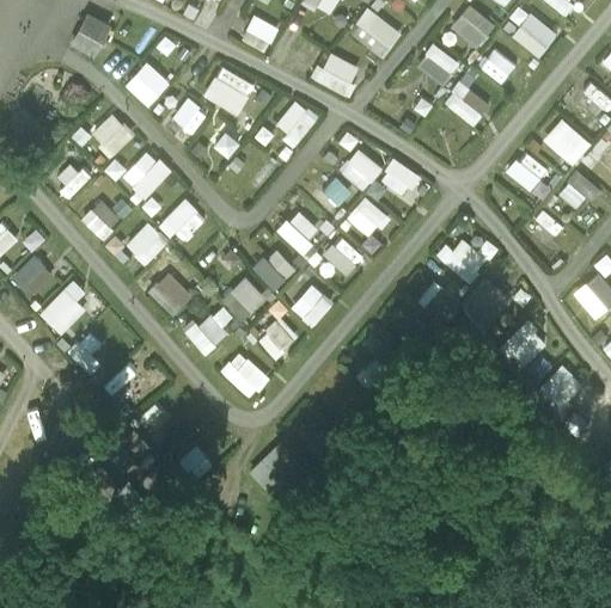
[(306,0),(327,17),(341,0),(306,0)]
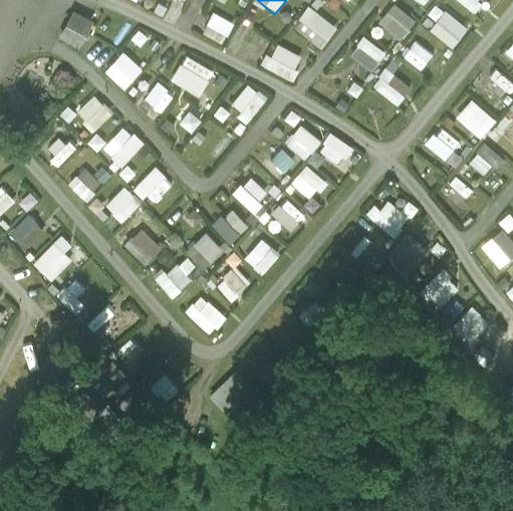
[(456,0),(472,12),(482,0),(456,0)]
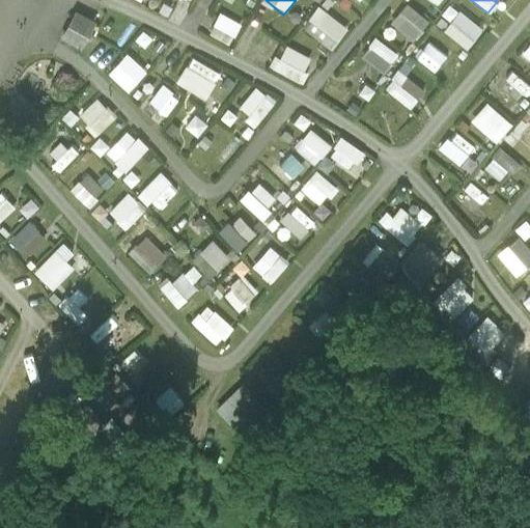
[(405,4),(391,26),(416,42),(429,20),(405,4)]
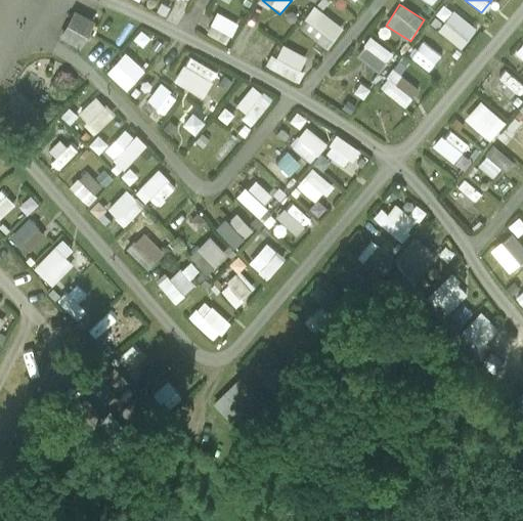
[(328,49),(344,29),(315,7),(300,29),(328,49)]
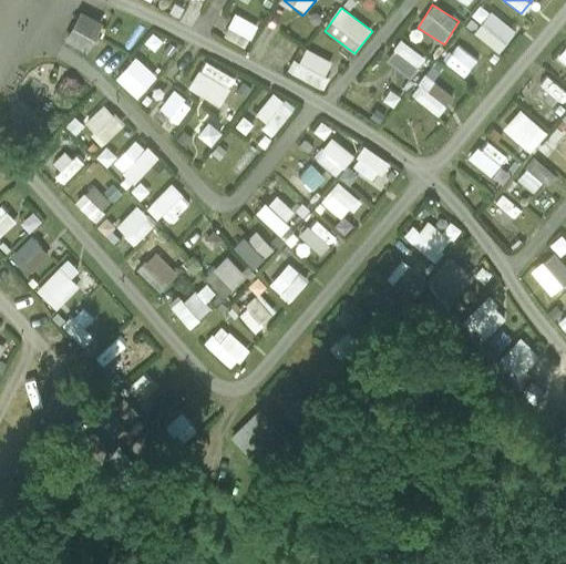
[(82,10),(67,41),(90,53),(105,22),(82,10)]
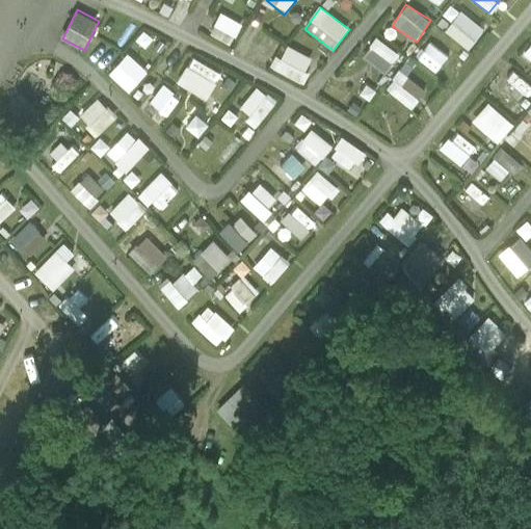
[(445,32),(470,50),(485,29),(460,11),(445,32)]
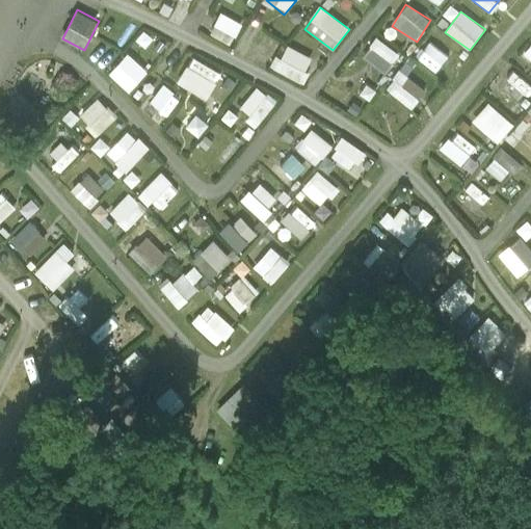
[(232,46),(243,24),(221,12),(210,34),(232,46)]
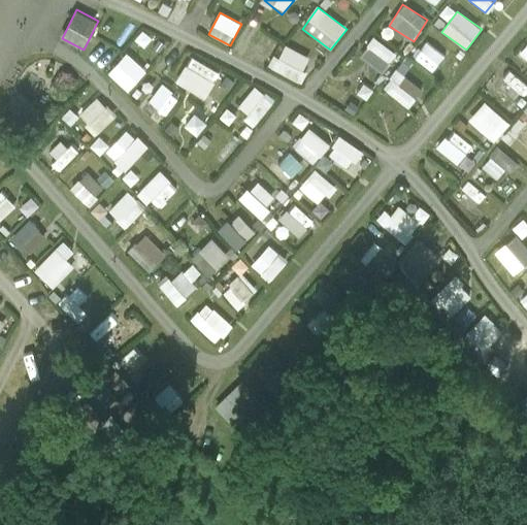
[(373,37),(358,59),(383,75),(397,54),(373,37)]
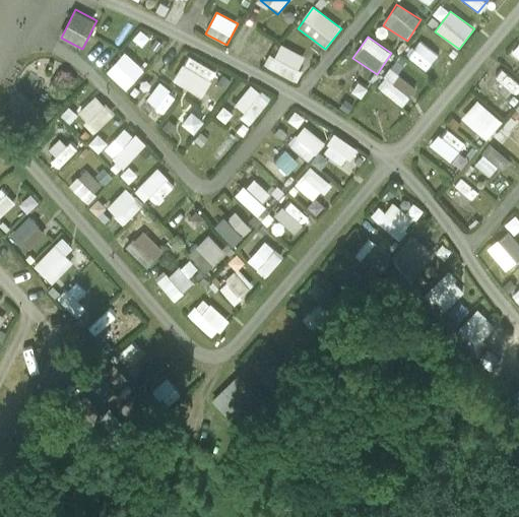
[(267,68),(295,82),(308,58),(280,44),(267,68)]
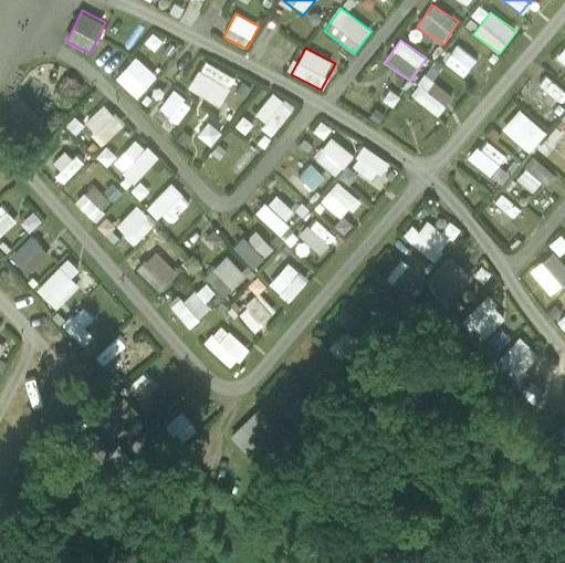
[(453,74),(474,82),(481,63),(461,55),(453,74)]
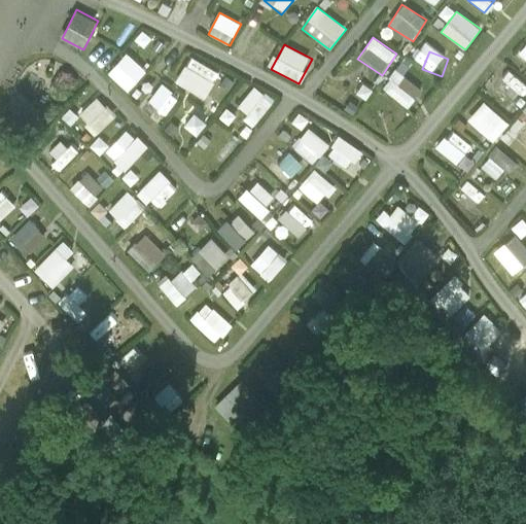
[(175,83),(203,100),(220,73),(193,56),(175,83)]
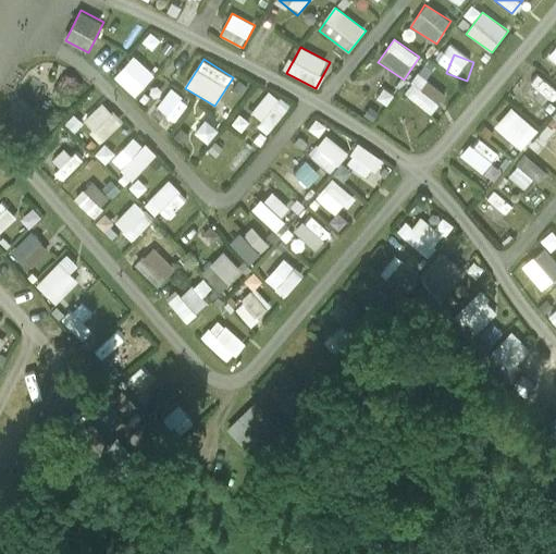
[(137,61),(119,78),(135,95),(153,77),(137,61)]
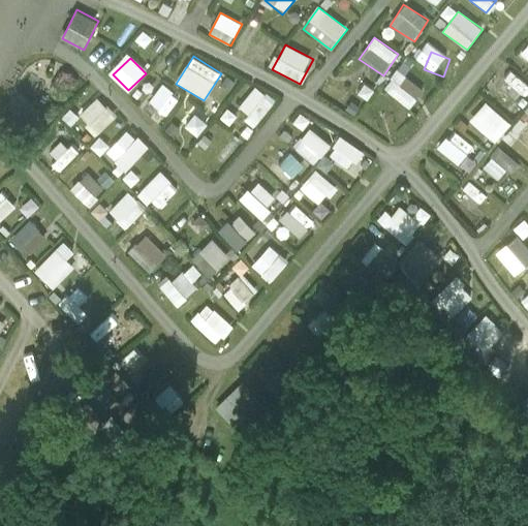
[(397,70),(383,89),(410,109),(424,90),(397,70)]
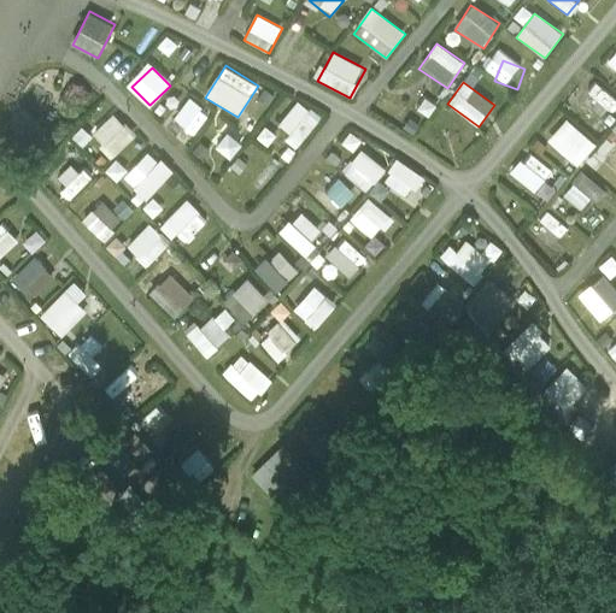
[(615,102),(602,86),(580,104),(597,123),(615,107),(615,102)]
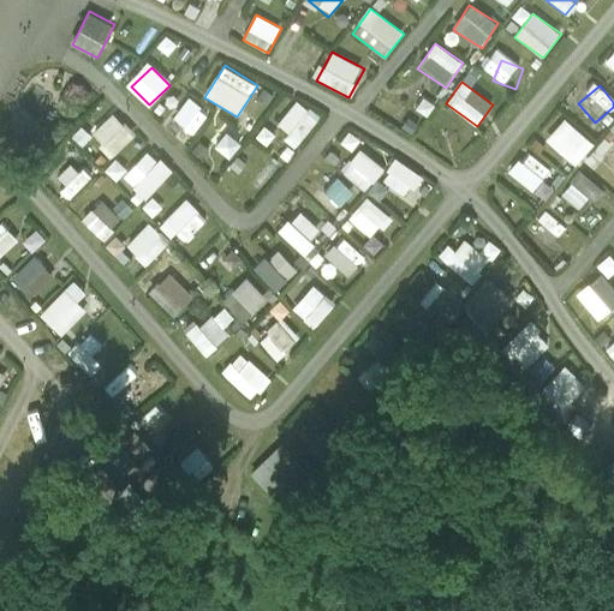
[(115,113),(91,135),(113,159),(137,137),(115,113)]
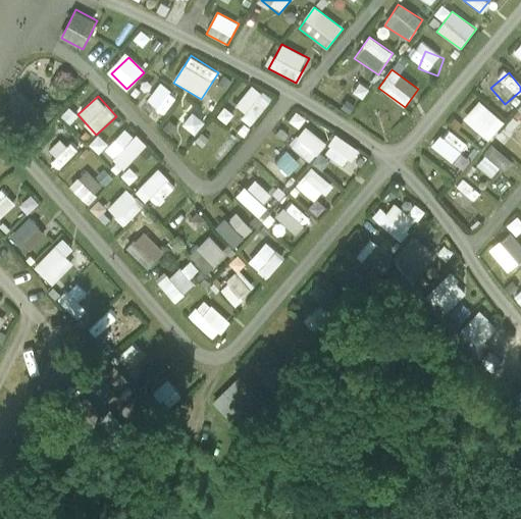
[(461,153),(468,160),(505,126),(480,100),(462,117),(479,137),(461,153)]
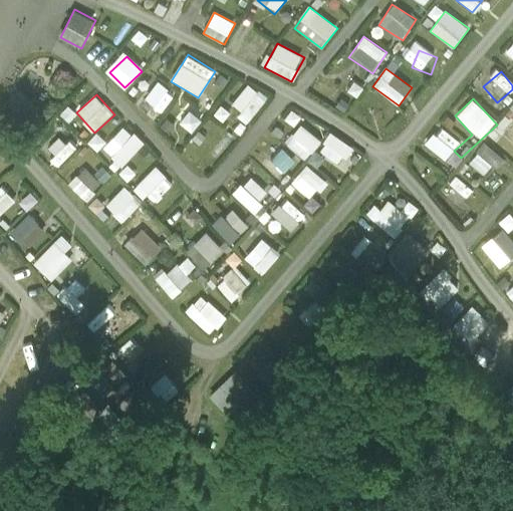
[(192,111),(180,124),(191,135),(202,120),(192,111)]
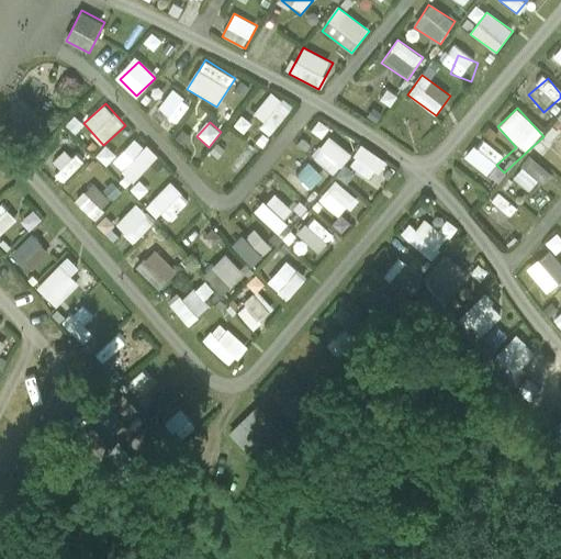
[(320,152),(345,166),(354,152),(327,137),(320,152)]
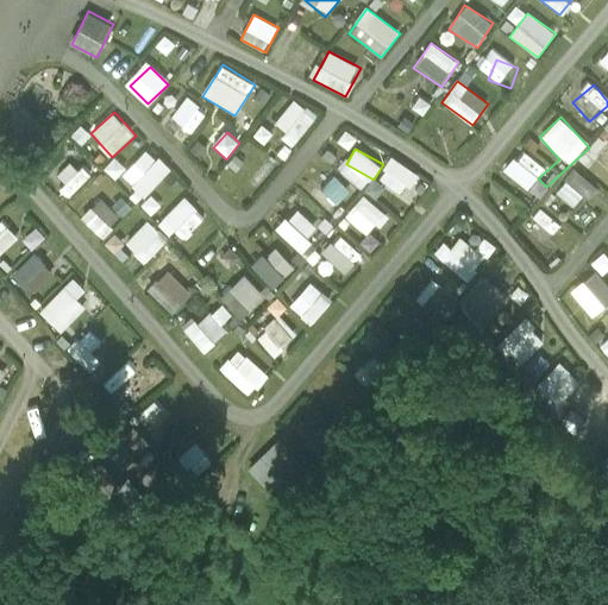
[(524,189),(543,168),(521,149),(502,171),(524,189)]
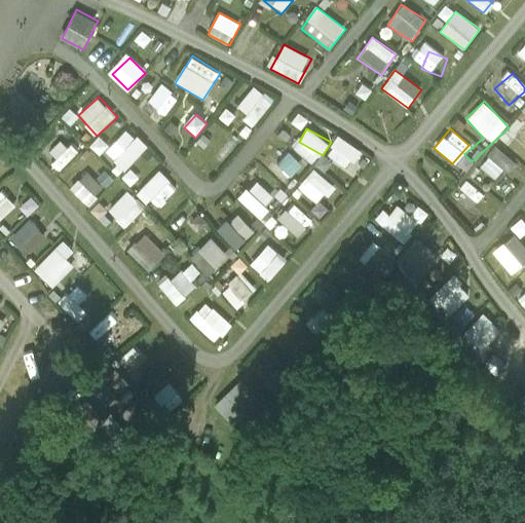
[(524,149),(524,128),(515,140),(524,149)]
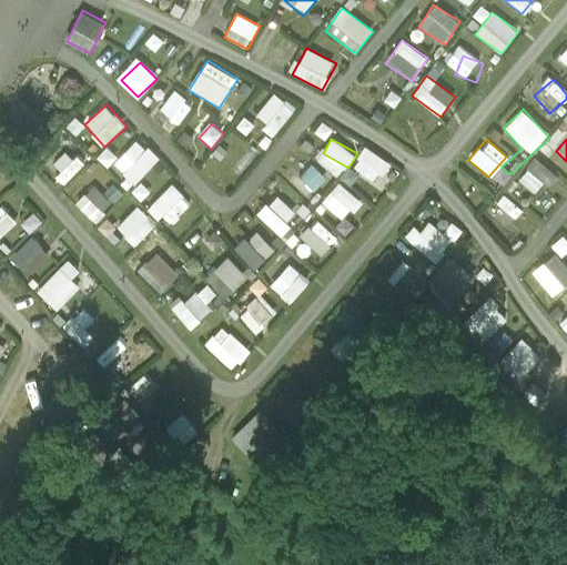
[(377,182),(390,160),(365,147),(353,169),(377,182)]
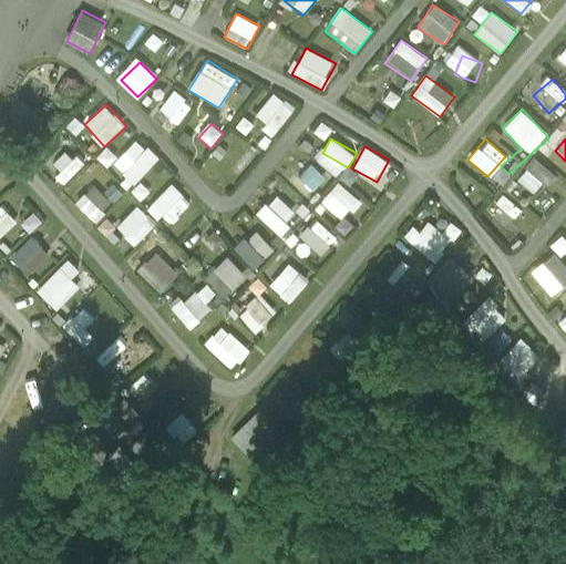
[(134,184),(161,159),(150,147),(123,173),(134,184)]
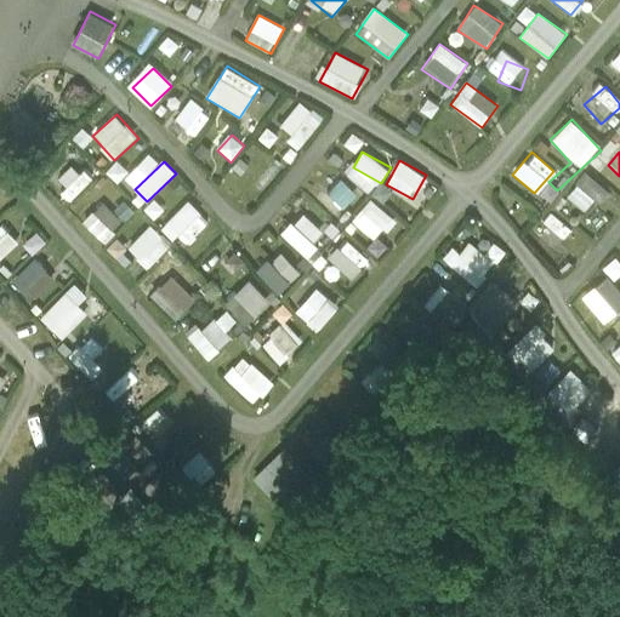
[(263,194),(282,173),(273,166),(255,186),(263,194)]
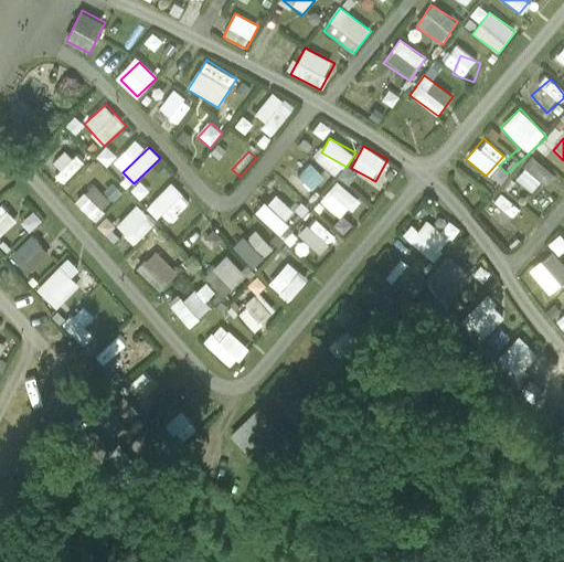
[(61,155),(55,180),(73,184),(80,160),(61,155)]
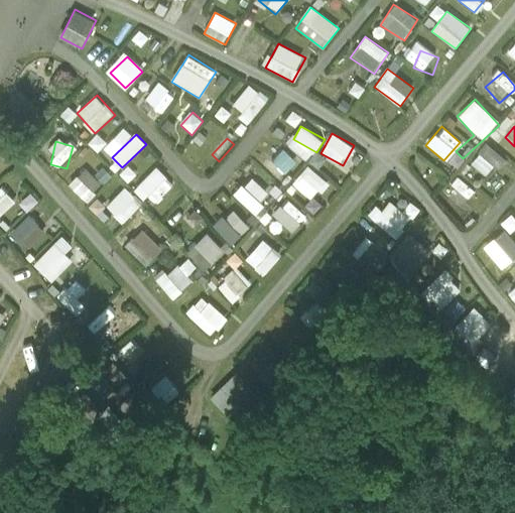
[(486,176),(490,167),(498,171),(505,157),(484,146),(472,169),(486,176)]
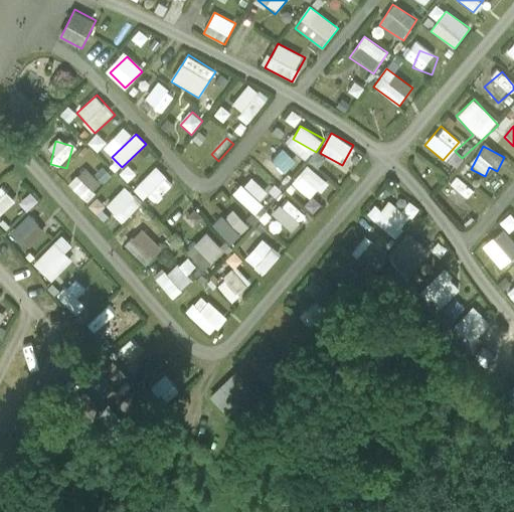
[(288,151),(265,164),(274,180),(297,167),(288,151)]
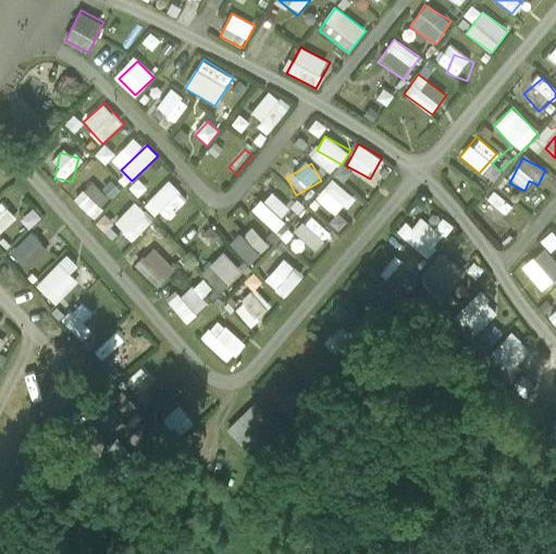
[(335,218),(354,197),(333,179),(314,199),(335,218)]
